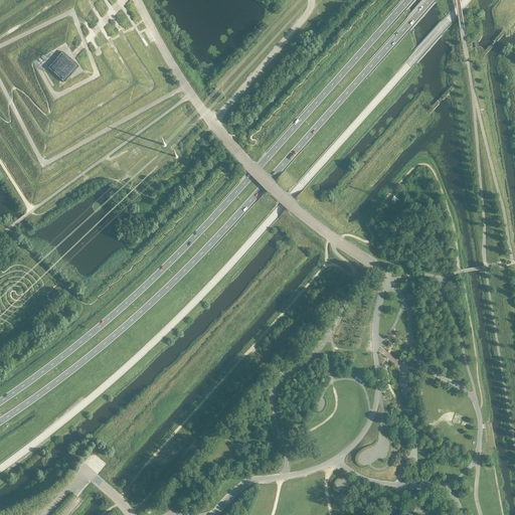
[(478,42),(451,46),(452,48),(452,51),(479,47),(478,42)]
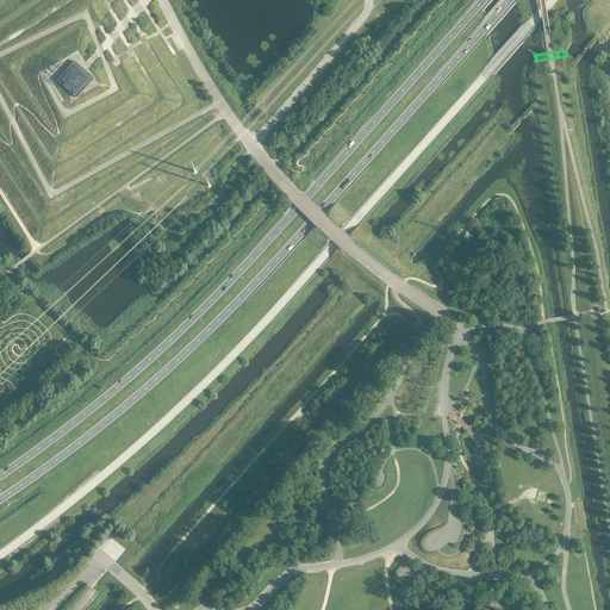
[(62,75),(56,81),(76,98),(82,92),(93,79),(74,61),(62,74),(62,75)]
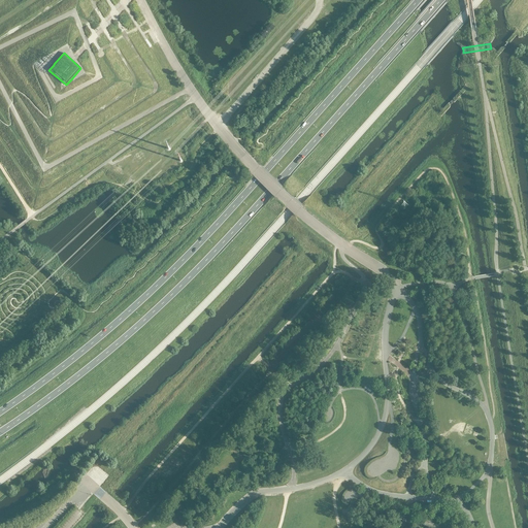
[(306,490),(306,497),(315,498),(316,490),(306,490)]
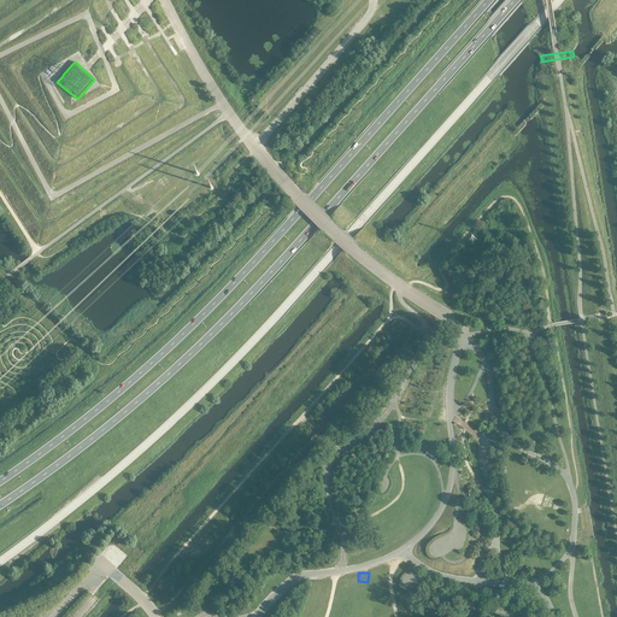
[(92,593),(87,598),(95,605),(100,600),(92,593)]
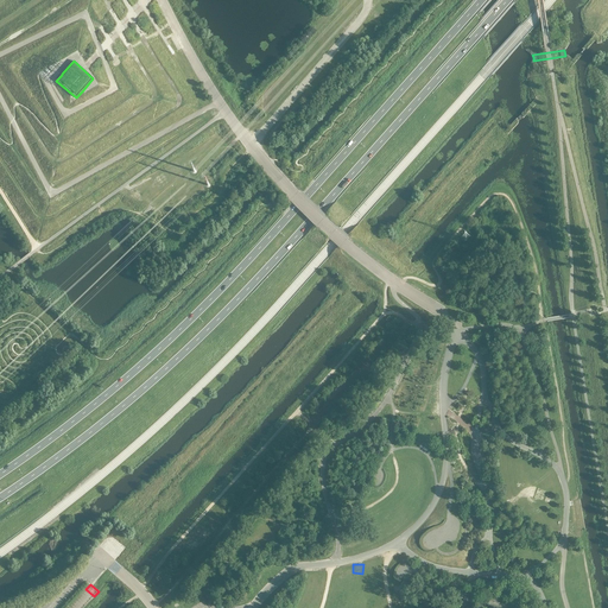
[(405,607),(406,584),(393,584),(392,607),(405,607)]
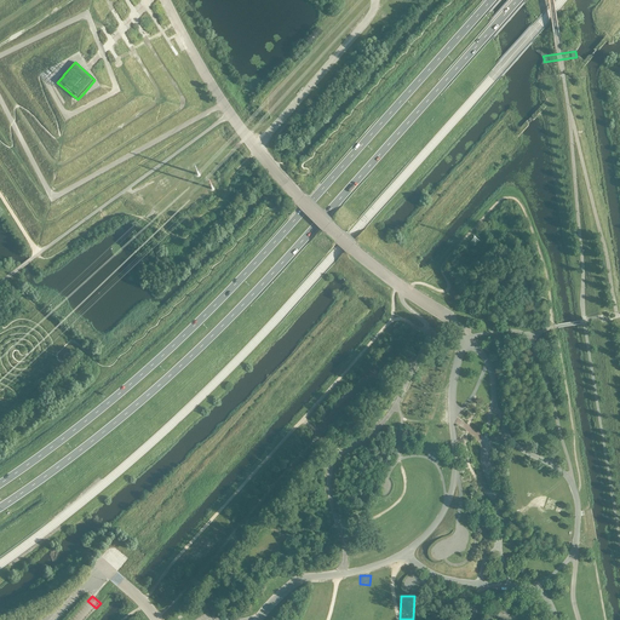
[(82,603),(75,613),(80,616),(87,607),(82,603)]
